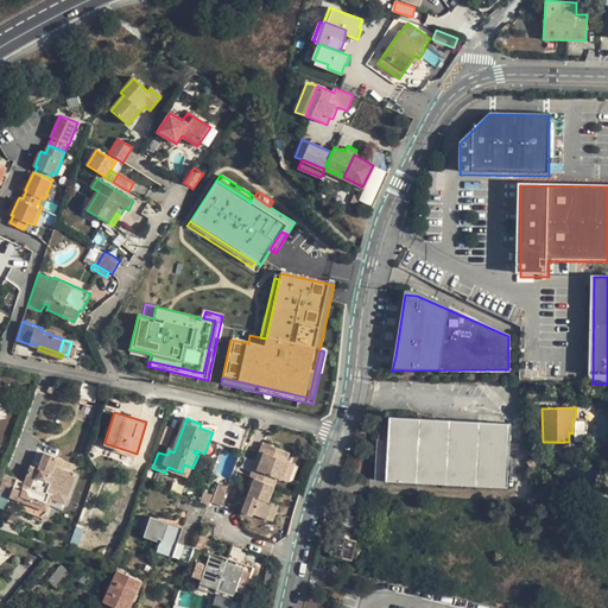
[(397,425),(397,487),(517,492),(515,430),(397,425)]
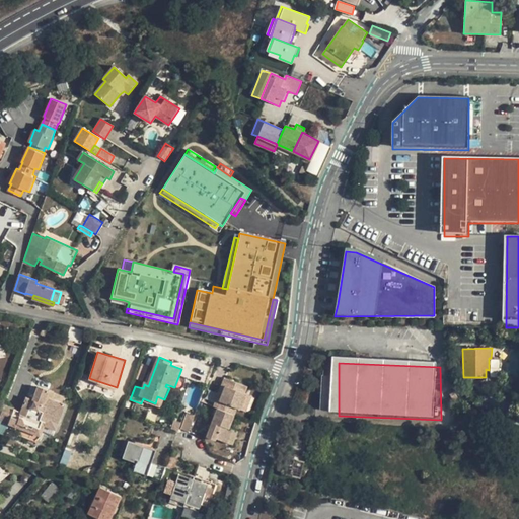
[(142,365),(137,381),(143,383),(148,367),(142,365)]
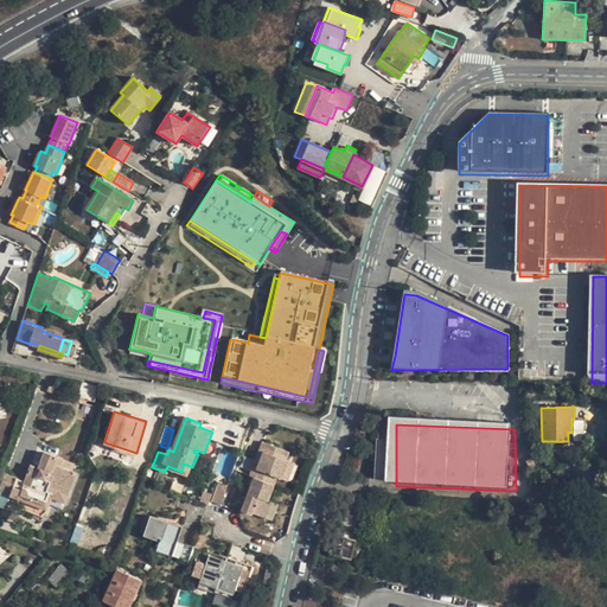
[(374,480),(382,480),(387,429),(378,428),(374,480)]
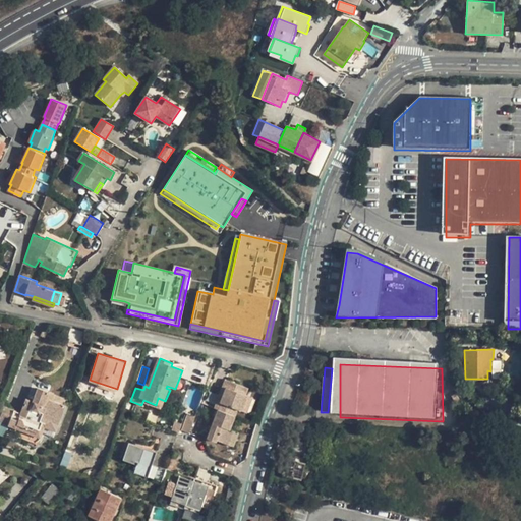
[(227,388),(219,409),(235,415),(238,408),(242,410),(248,395),(245,394),(248,387),(226,379),(223,387),(227,388)]
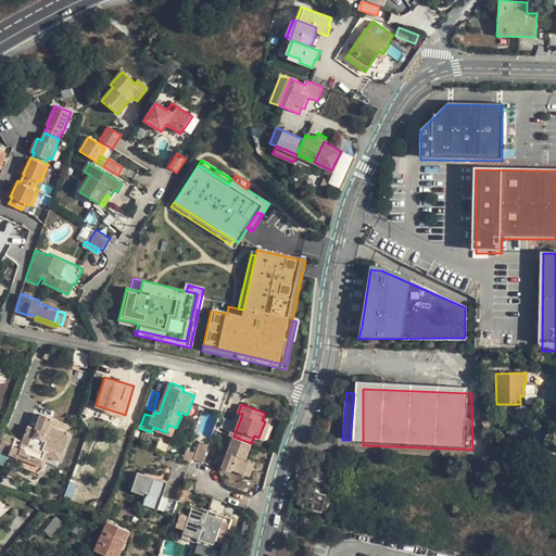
[(15,438),(10,453),(19,456),(20,452),(27,455),(26,458),(27,458),(25,466),(38,470),(39,466),(45,468),(47,462),(46,462),(42,460),(46,449),(53,447),(63,451),(71,432),(64,429),(68,416),(55,411),(53,418),(48,432),(45,431),(43,436),(37,433),(38,429),(36,428),(29,426),(24,441),(15,438)]
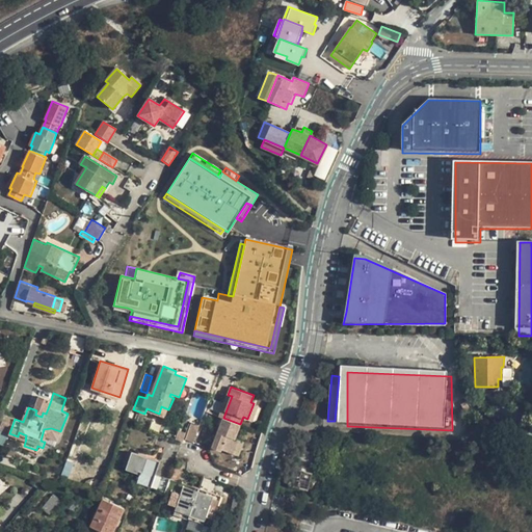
[(219,416),(223,417),(232,396),(228,395),(219,416)]
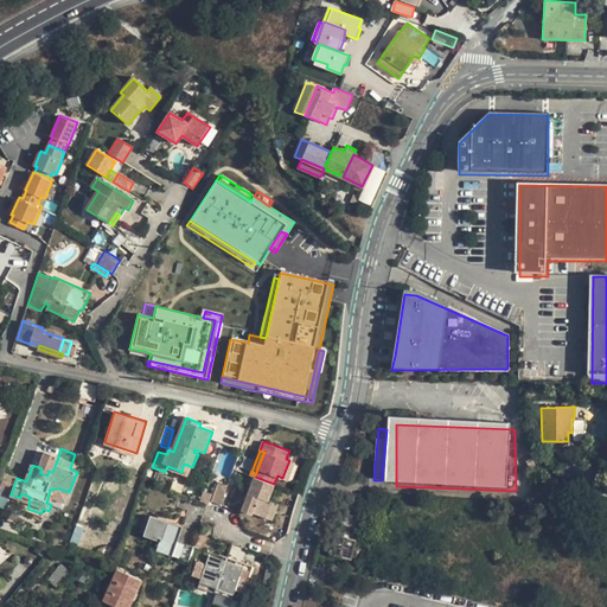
[(40,473),(48,475),(49,471),(52,472),(58,457),(45,452),(39,467),(42,468),(40,473)]
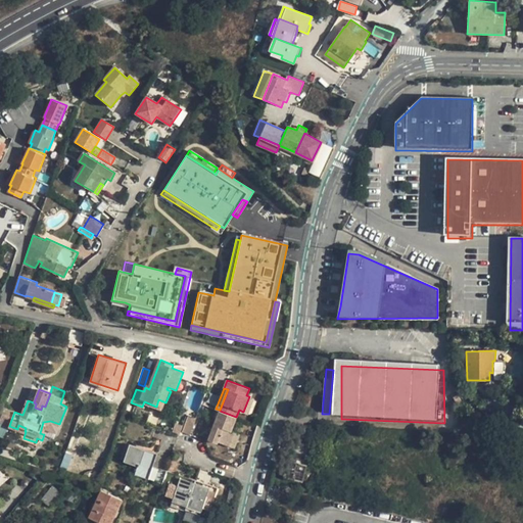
[(253,398),(249,396),(243,412),(247,414),(253,398)]
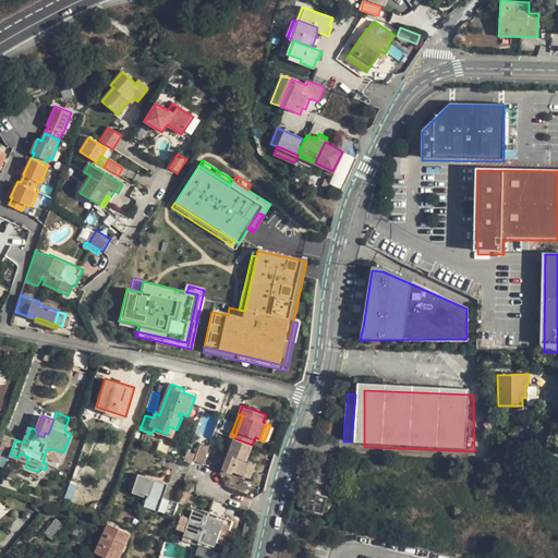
[(167,434),(174,436),(177,429),(169,426),(167,434)]
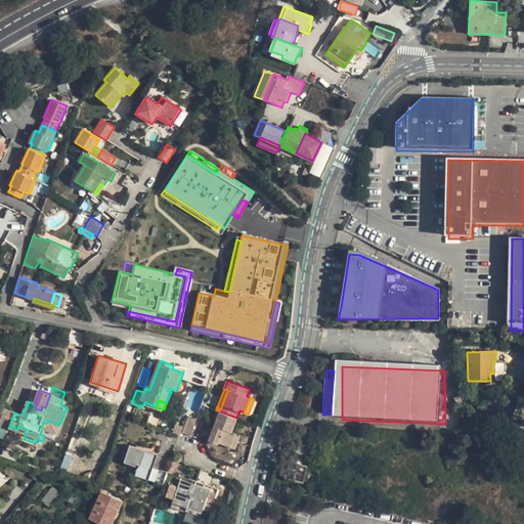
[(14,412),(3,408),(0,418),(0,423),(9,427),(14,412)]
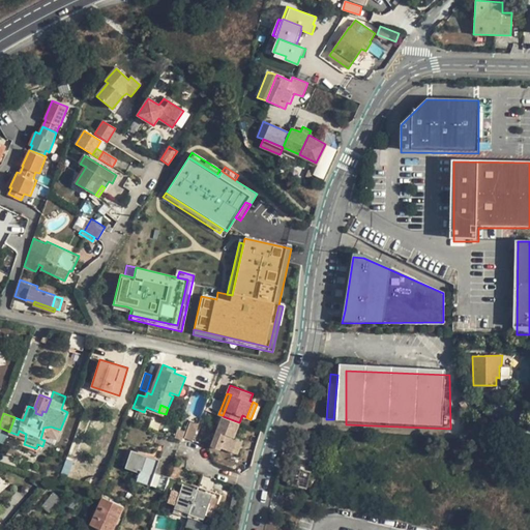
[(239,422),(223,416),(211,445),(221,449),(222,447),(233,451),(238,437),(234,436),(239,422)]
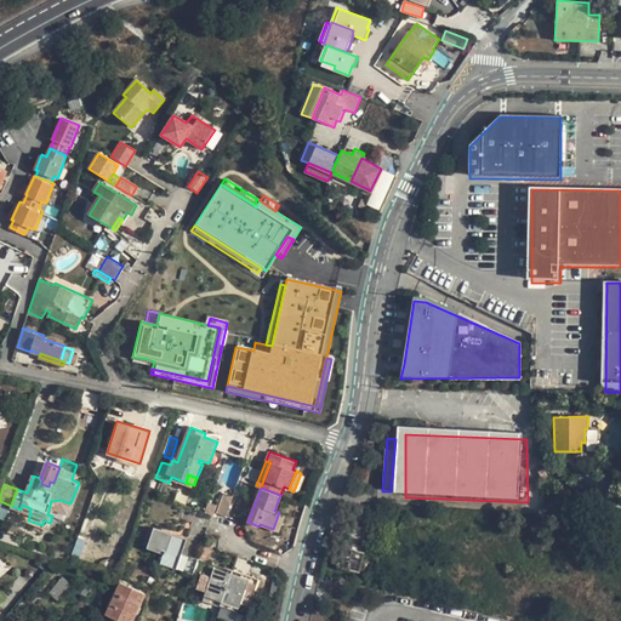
[(215,512),(224,516),(232,496),(222,493),(215,512)]
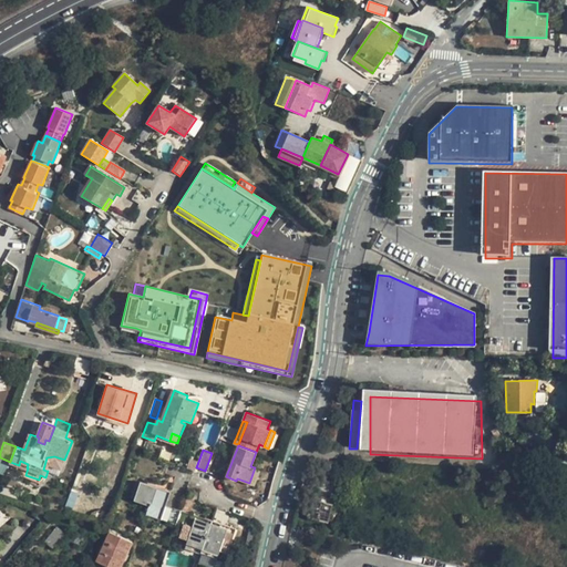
[(43,470),(47,471),(49,462),(62,466),(64,460),(54,456),(47,457),(43,470)]
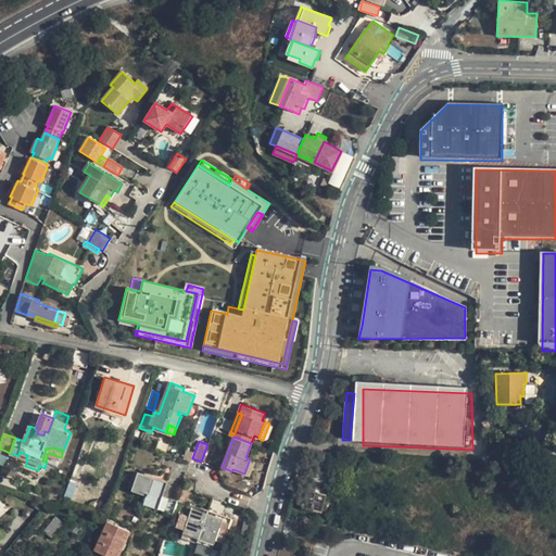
[(179,447),(176,456),(190,460),(193,453),(179,447)]
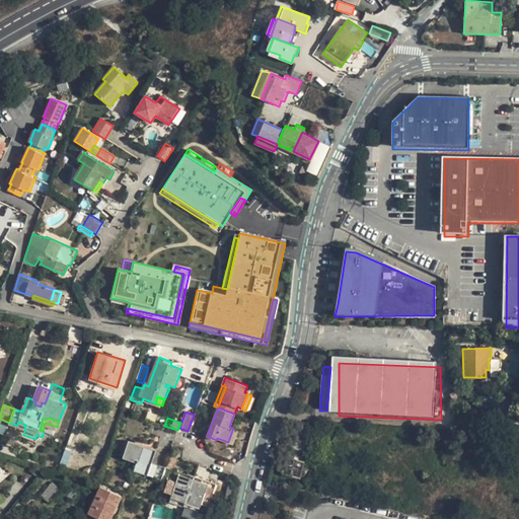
[(509,433),(518,433),(518,421),(509,421),(509,433)]
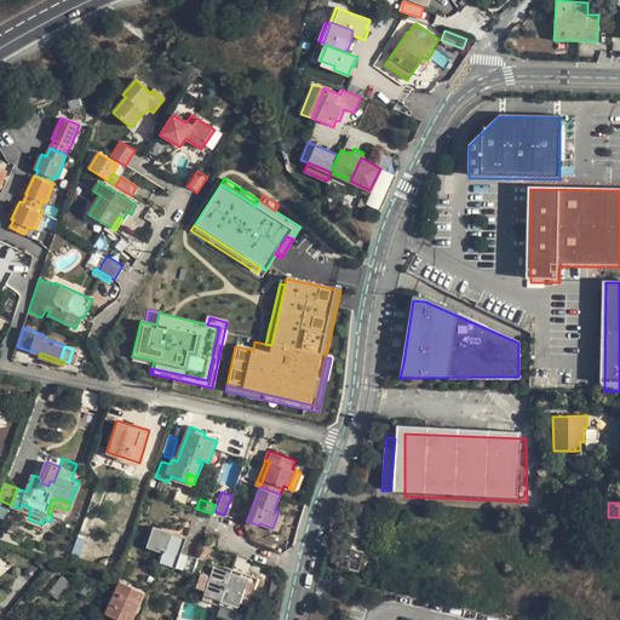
[(352,505),(351,517),(368,518),(371,506),(352,505)]
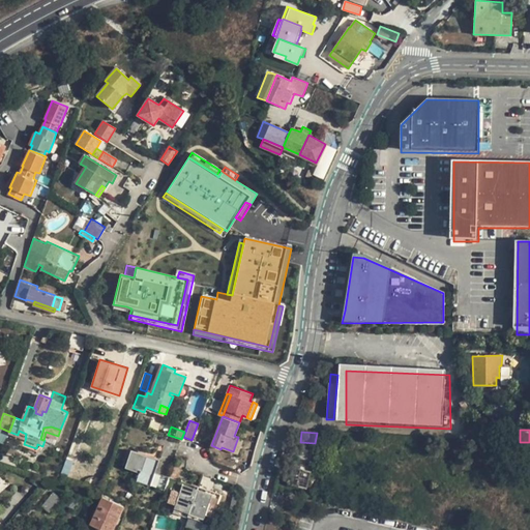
[(243,439),(238,437),(233,451),(238,453),(243,439)]
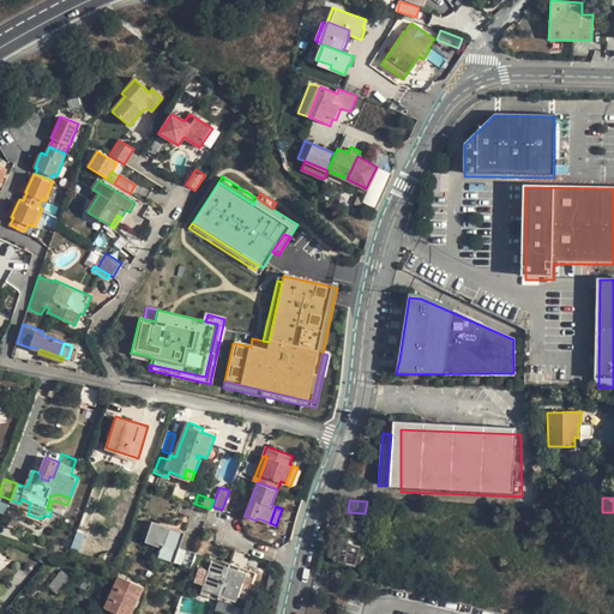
[(527,522),(525,533),(542,535),(543,529),(536,528),(537,513),(522,511),(521,521),(527,522)]
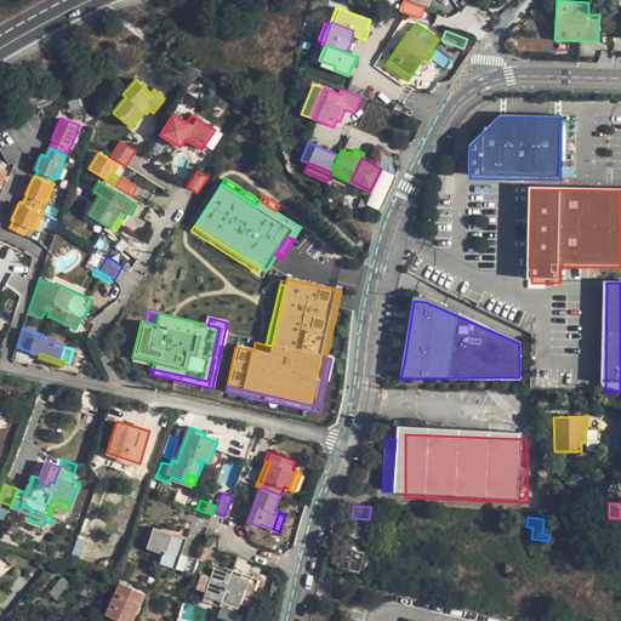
[(163,552),(159,562),(176,567),(181,553),(186,537),(154,527),(147,546),(163,552)]
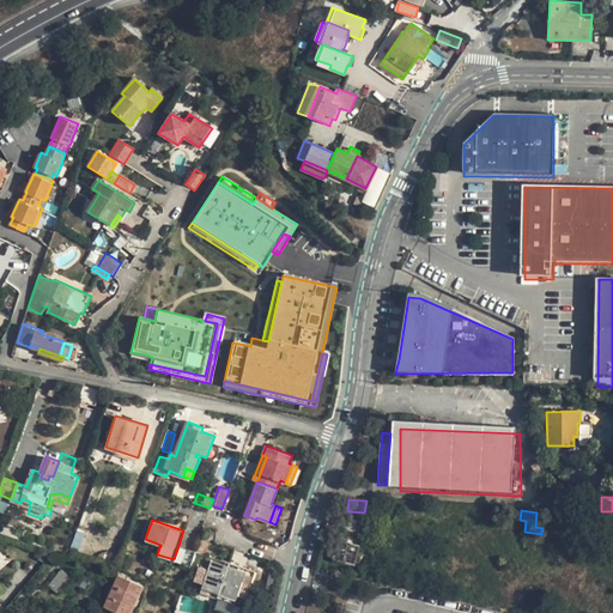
[(200,538),(195,551),(204,554),(208,539),(201,538),(200,538)]
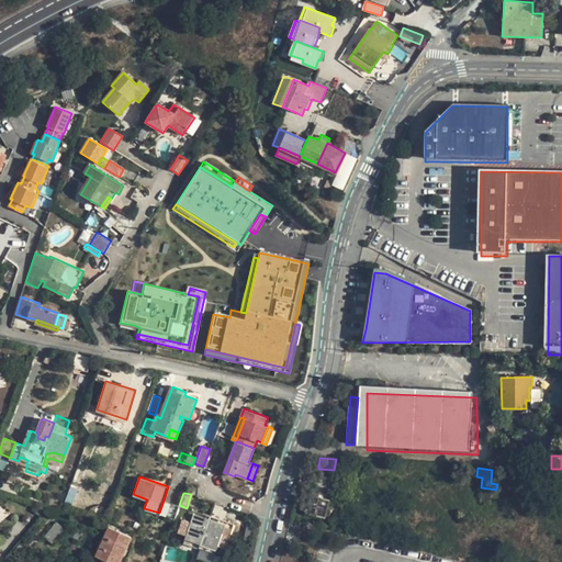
[(308,494),(304,513),(324,517),(329,499),(308,494)]
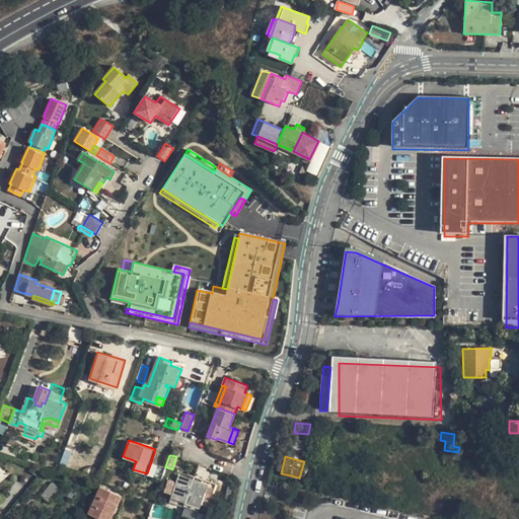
[(151,462),(147,473),(160,478),(165,466),(151,462)]
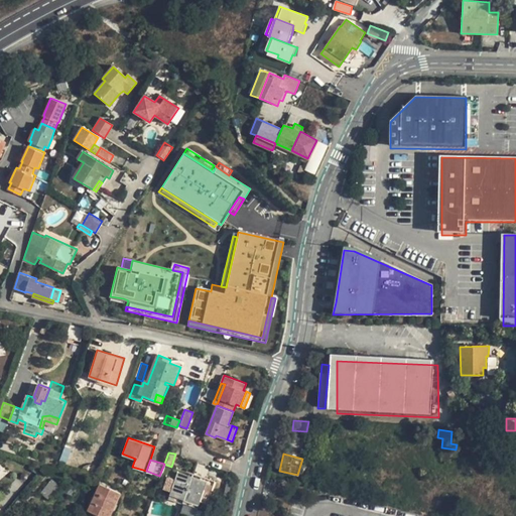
[(171,467),(164,464),(159,476),(167,478),(164,488),(170,490),(169,493),(199,502),(200,500),(207,502),(214,481),(207,478),(206,482),(199,479),(200,476),(171,467)]
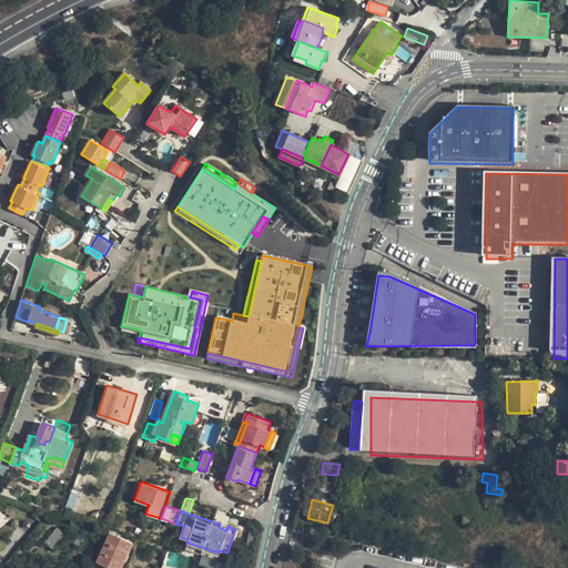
[(57,527),(46,540),(53,547),(64,534),(57,527)]
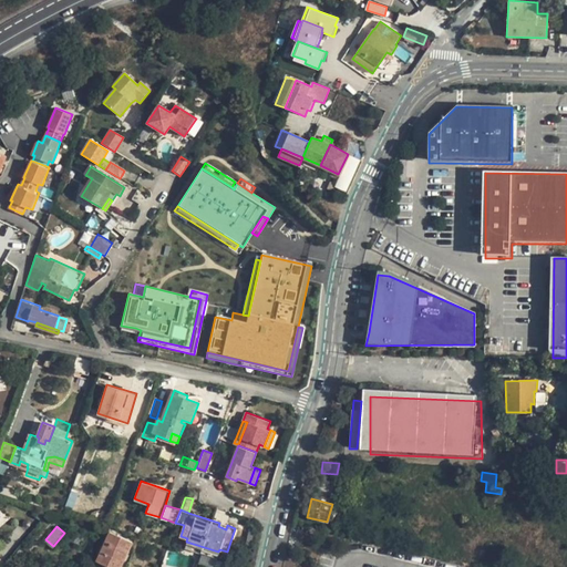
[(111,531),(95,559),(110,566),(121,566),(134,543),(111,531)]
